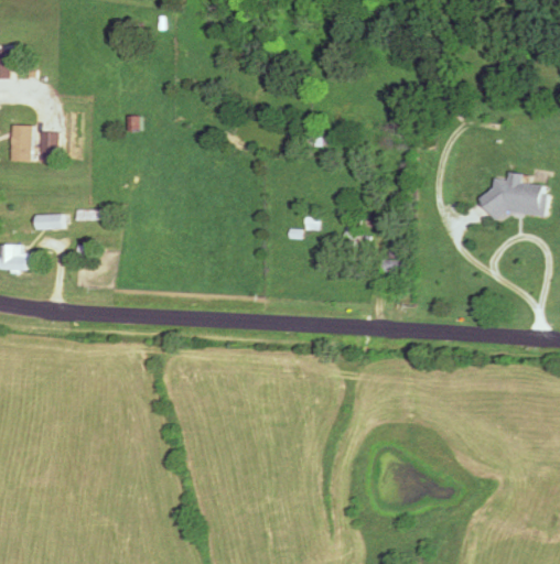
[(139,118),(128,118),(128,131),(139,131),(139,118)]
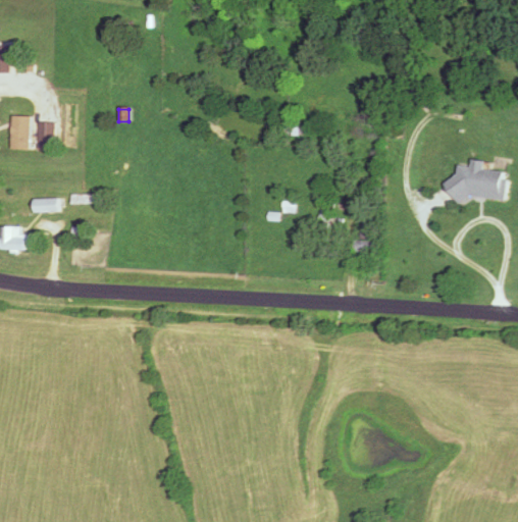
[(29,116),(10,116),(10,150),(29,150),(29,116)]
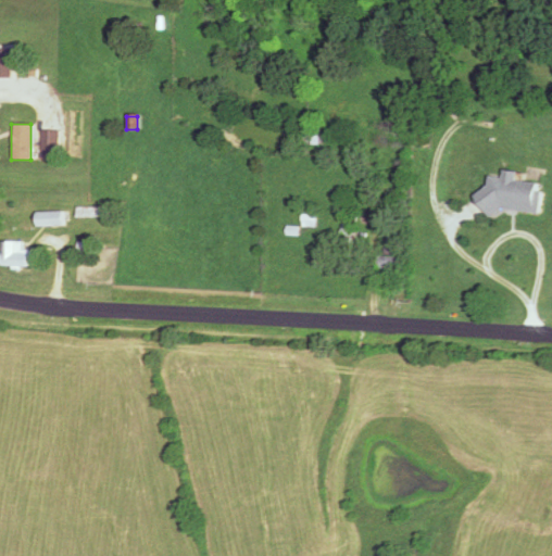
[(318,128),(303,128),(303,146),(318,146),(318,128)]
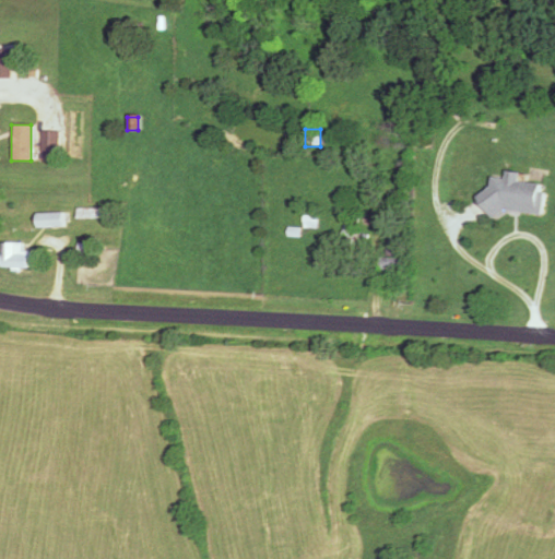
[(538,216),(542,185),(516,181),(517,173),(504,171),(503,178),(489,177),(487,193),(481,192),(479,210),(538,216)]
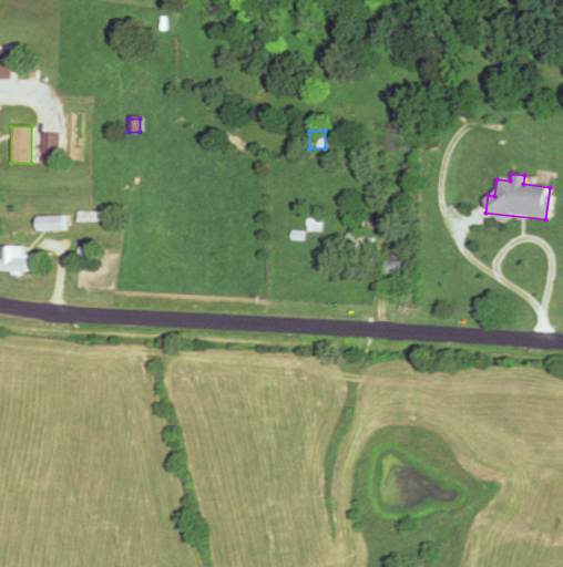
[(75,222),(105,222),(105,210),(75,210),(75,222)]
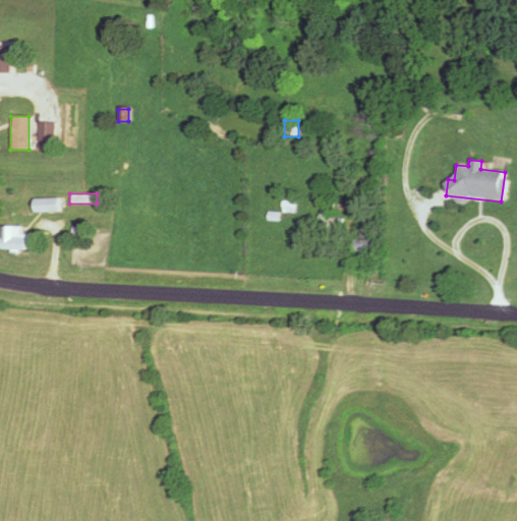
[(294,197),(281,197),(281,213),(294,213),(294,197)]
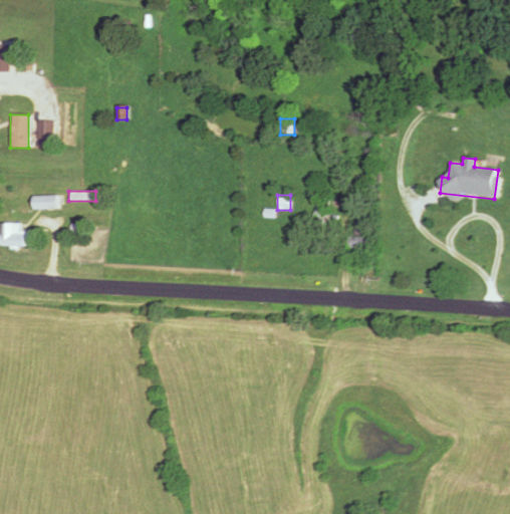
[(30,196),(30,210),(56,210),(56,196),(30,196)]
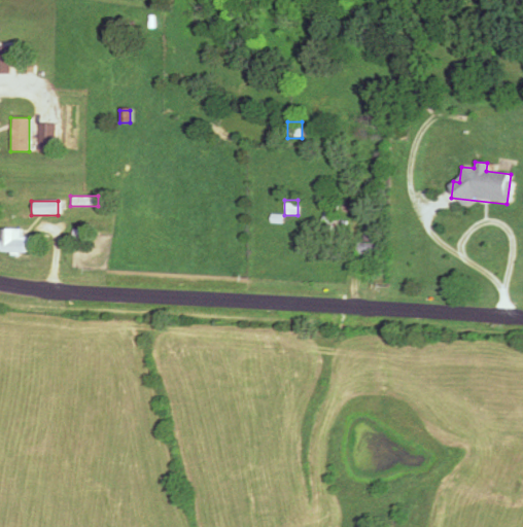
[(380,226),(359,225),(359,258),(380,258),(380,226)]
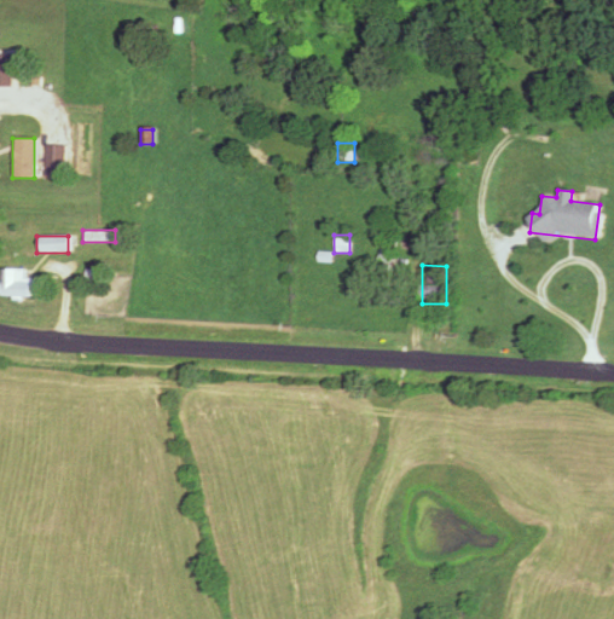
[(29,298),(29,282),(22,282),(22,270),(0,270),(0,298),(29,298)]
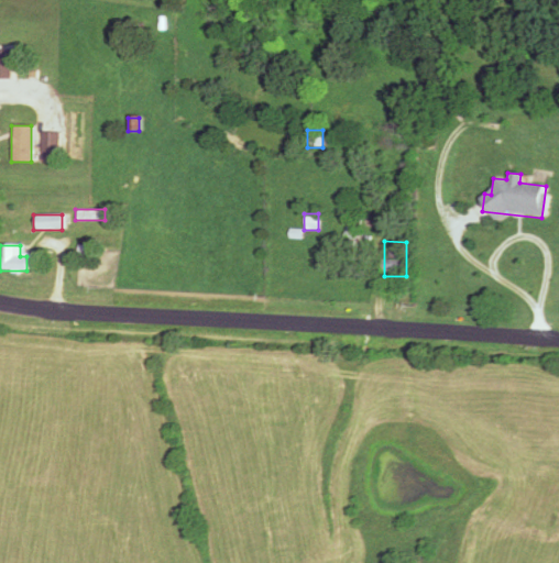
All buildings are outlined.
